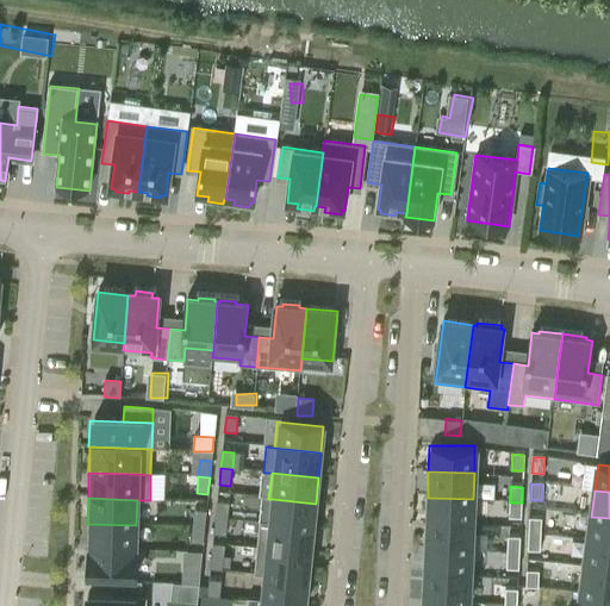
[(428,498),(427,524),(472,525),(473,499),(428,498)]
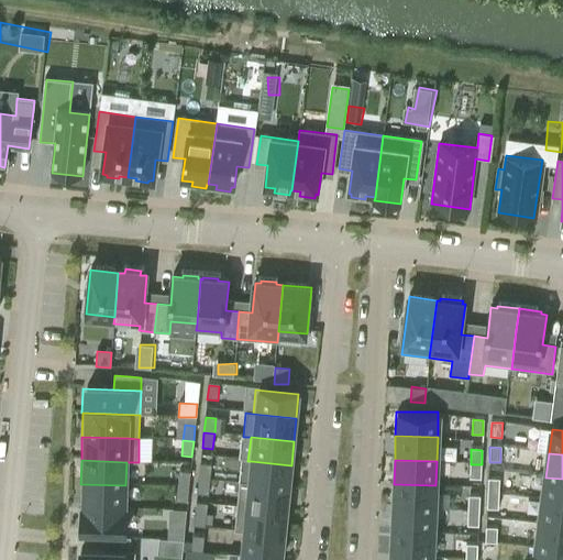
[(251,461),(247,461),(245,484),(289,489),(291,465),(251,461)]
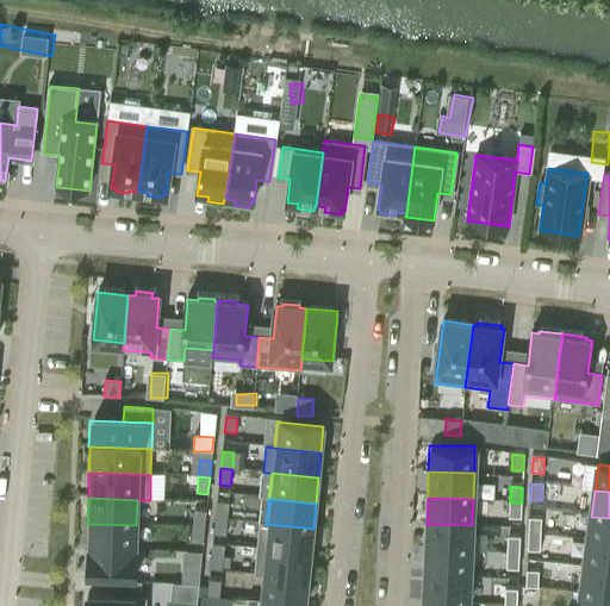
[(216,519),(226,520),(229,504),(217,503),(216,519)]
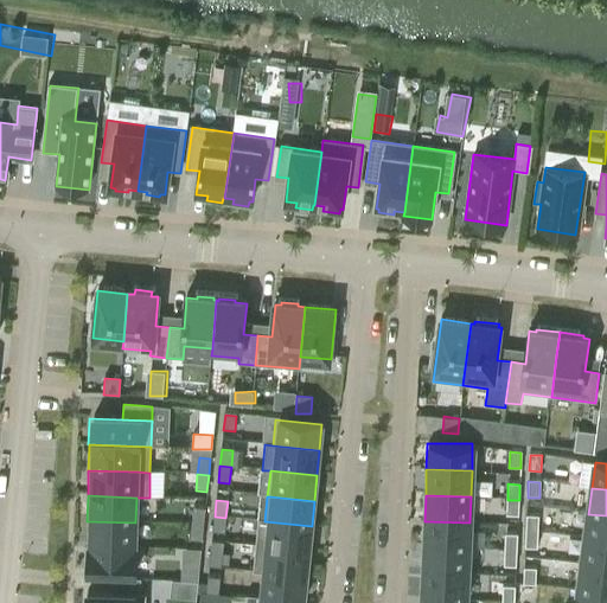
[(518,517),(519,500),(508,500),(506,515),(518,517)]
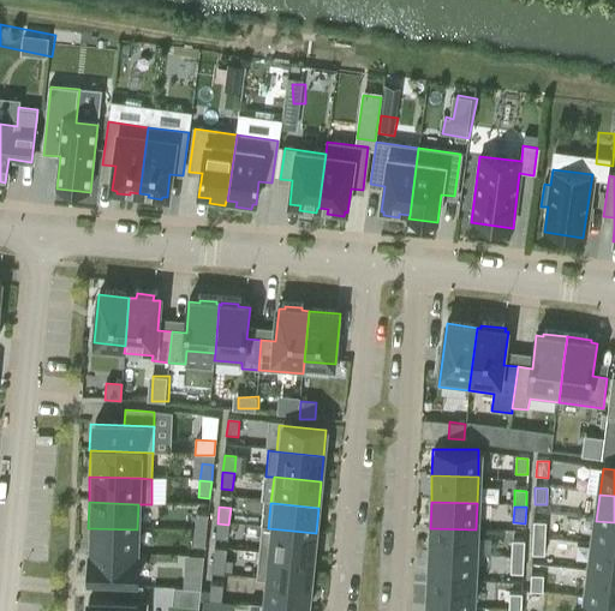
[(196,515),(195,532),(206,533),(208,516),(196,515)]
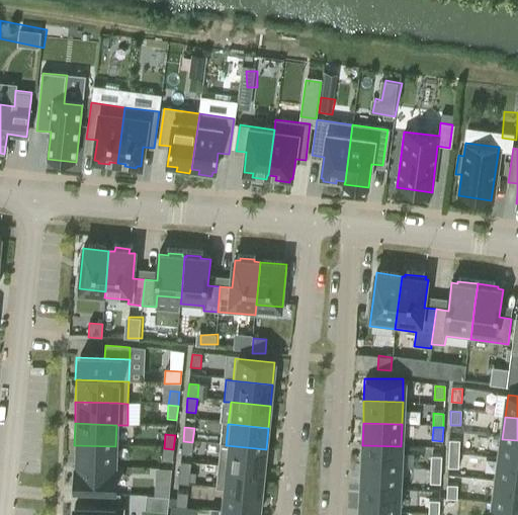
[(517,440),(502,439),(499,461),(517,463),(517,440)]
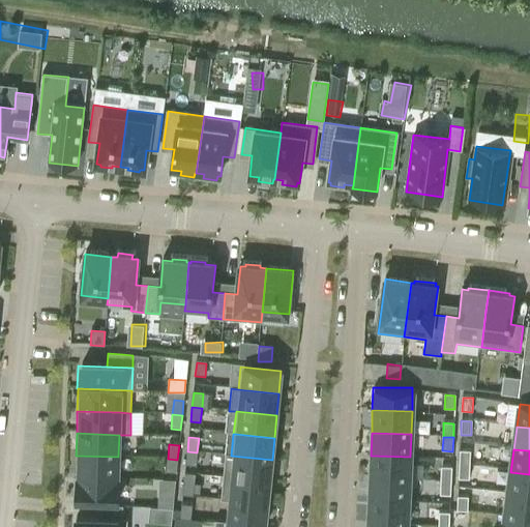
[(196,467),(197,452),(187,451),(185,466),(196,467)]
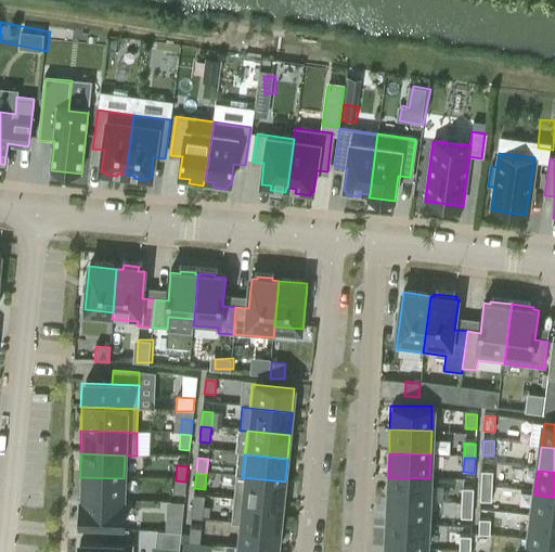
[(481,473),(481,488),(492,488),(492,474),(481,473)]
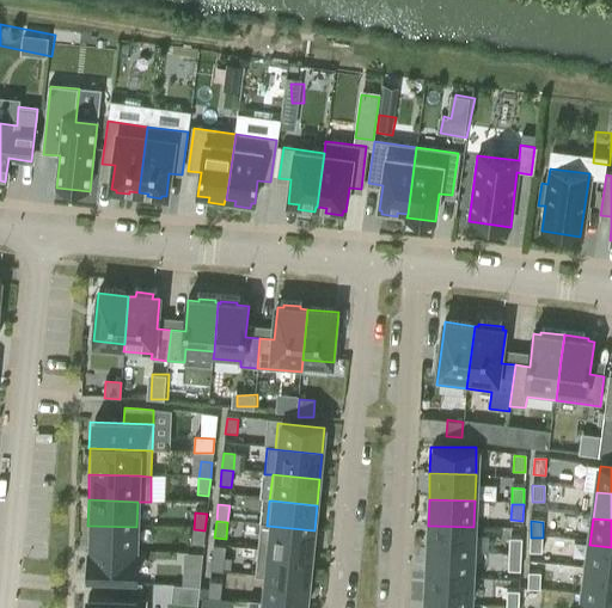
[(135,553),(136,527),(87,526),(86,551),(135,553)]
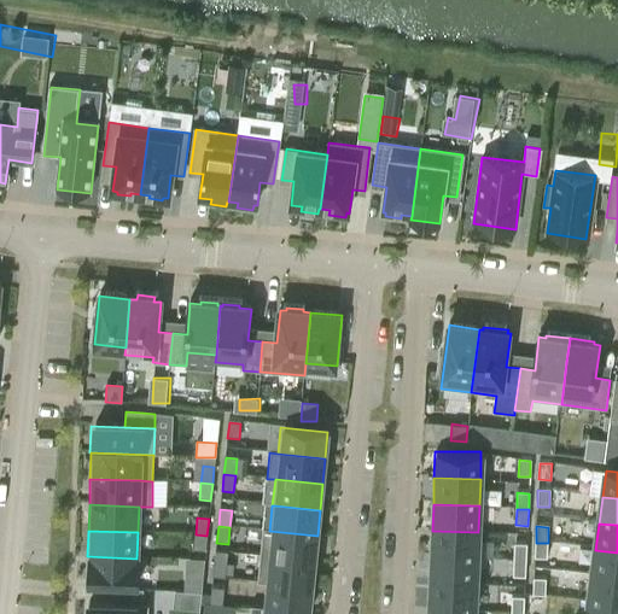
[(262,531),(260,556),(270,557),(314,562),(318,536),(269,531),(262,531)]
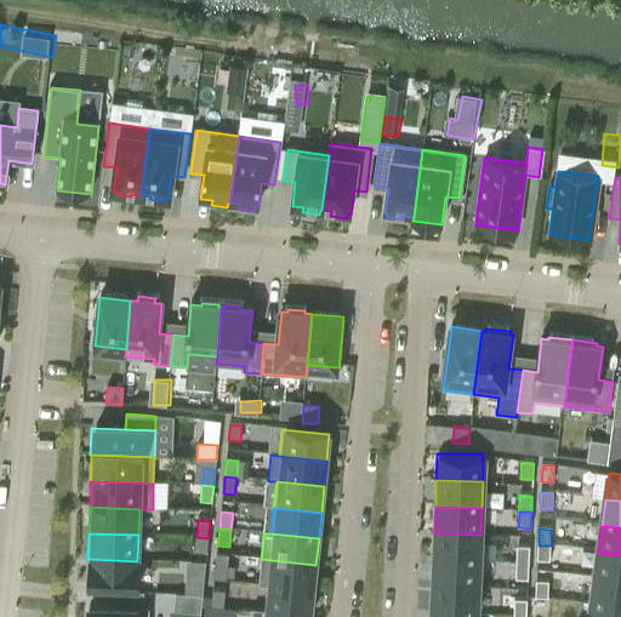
[(434,533),(433,560),(480,561),(480,535),(434,533)]
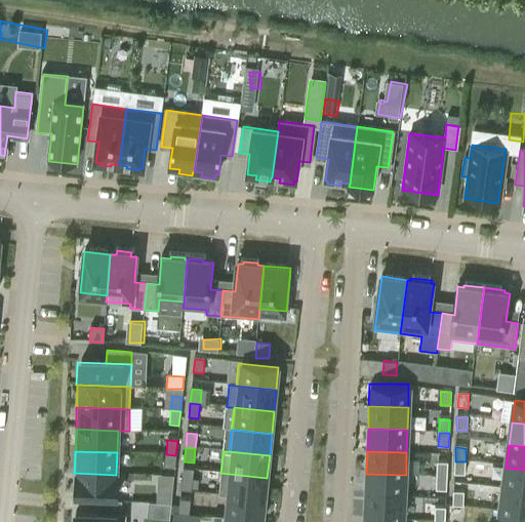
[(175,455),(166,454),(164,469),(174,470),(175,455)]
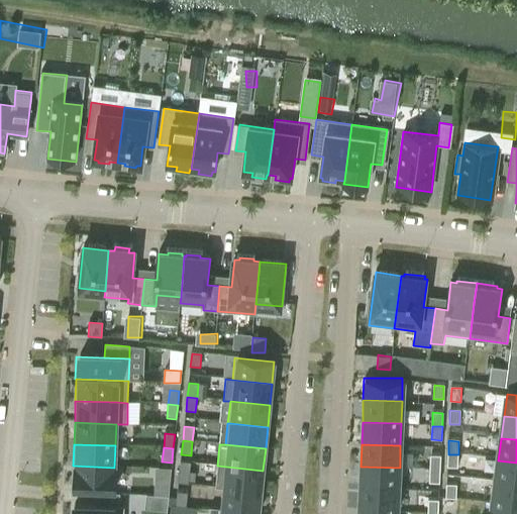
[(458,454),(448,454),(447,468),(457,469),(458,454)]
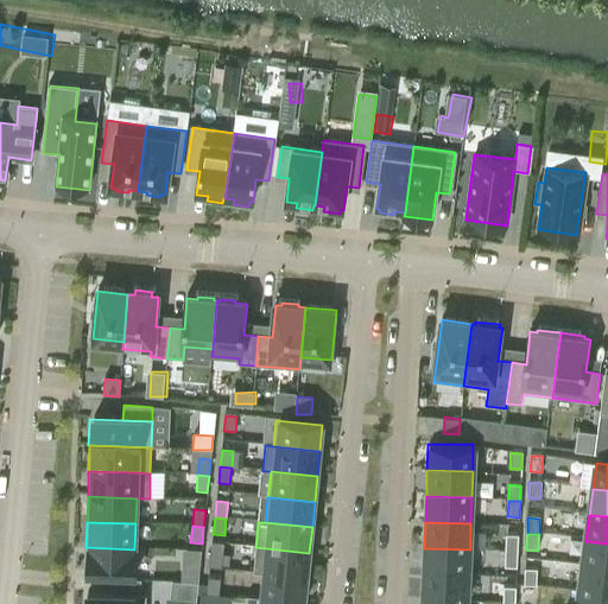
[(506,536),(506,552),(518,553),(518,536),(506,536)]
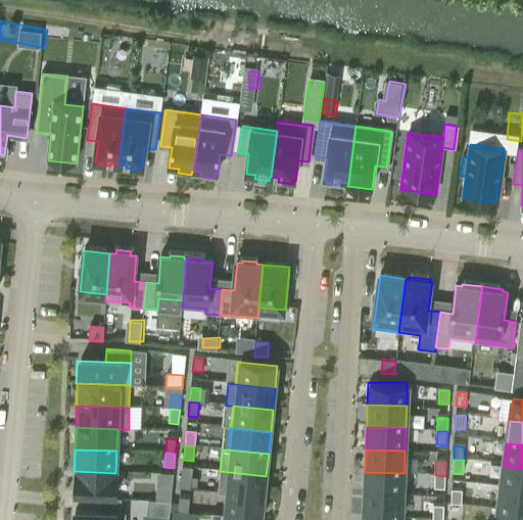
[(522,468),(504,466),(501,487),(522,490),(522,468)]
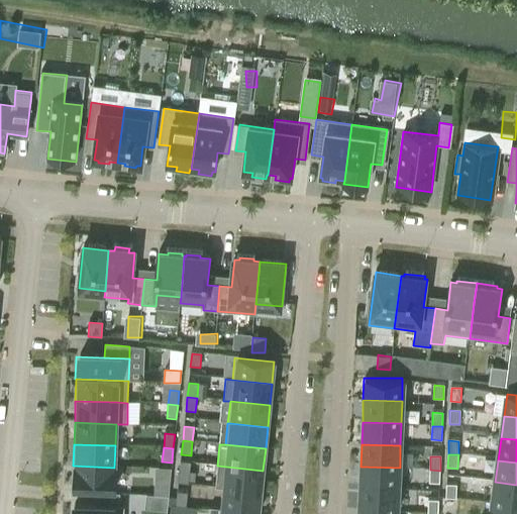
[(115,468),(114,468),(73,466),(72,466),(71,489),(115,490),(115,468)]
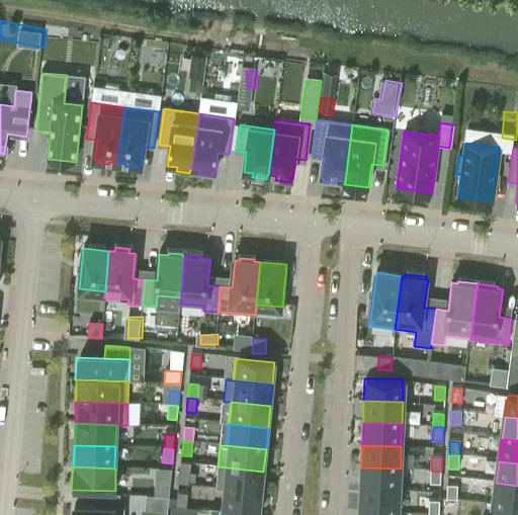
[(214,489),(222,489),(261,493),(263,471),(227,467),(218,466),(214,489)]
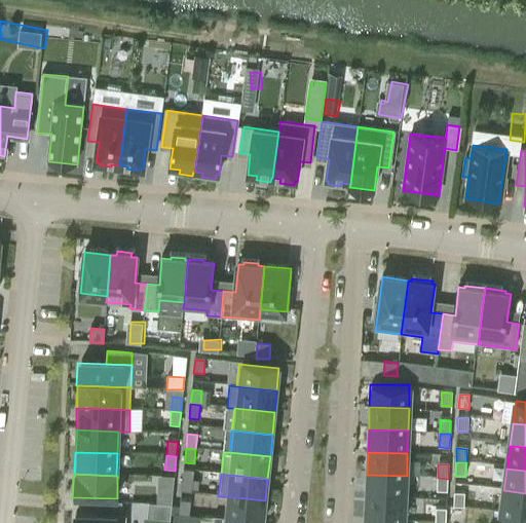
[(367,475),(367,497),(406,499),(407,476),(367,475)]
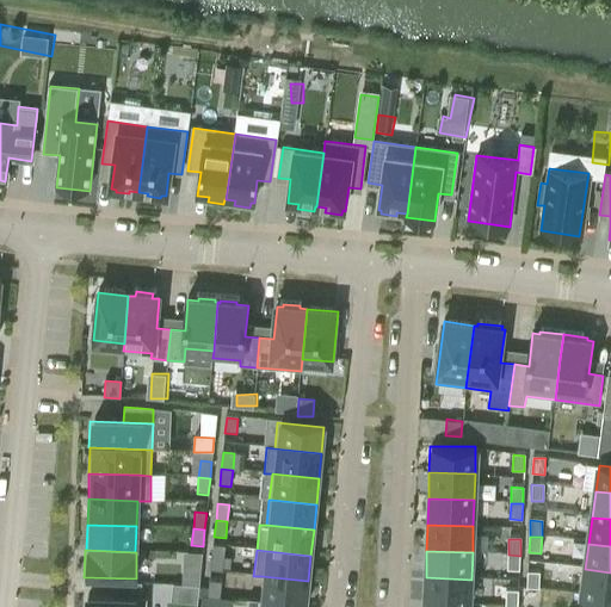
[(223,556),(213,555),(210,571),(222,573),(223,556)]
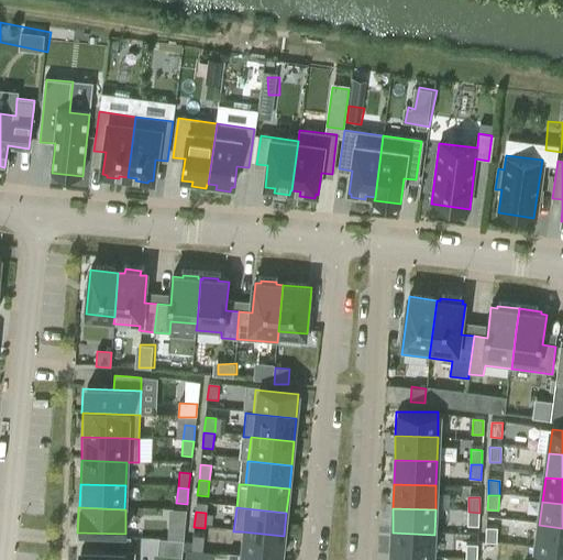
[(479,513),(468,512),(467,527),(478,527),(479,513)]
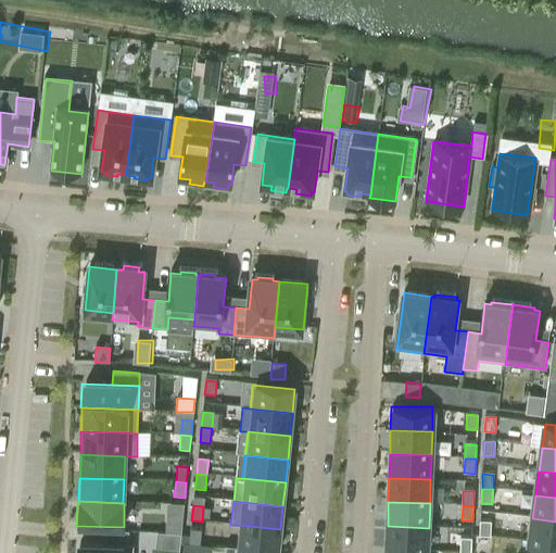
[(555,522),(532,518),(529,542),(555,545),(555,522)]
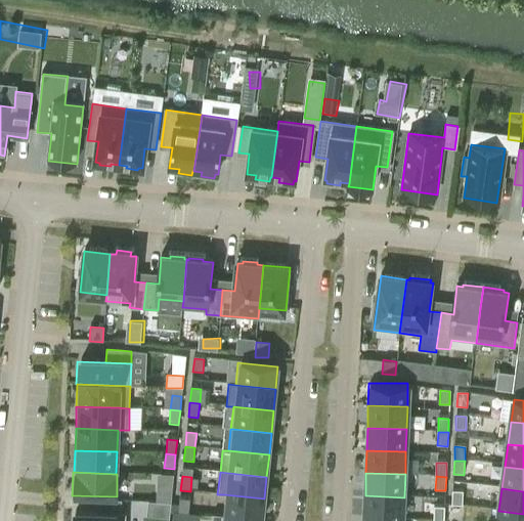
[(170,505),(172,490),(162,489),(161,504),(170,505)]
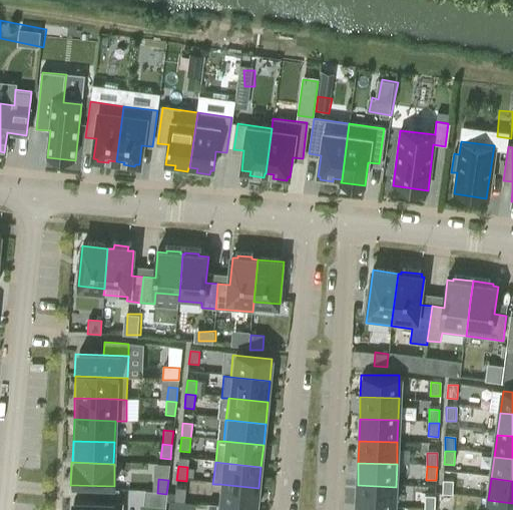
[(453,482),(443,481),(442,495),(452,495),(453,482)]
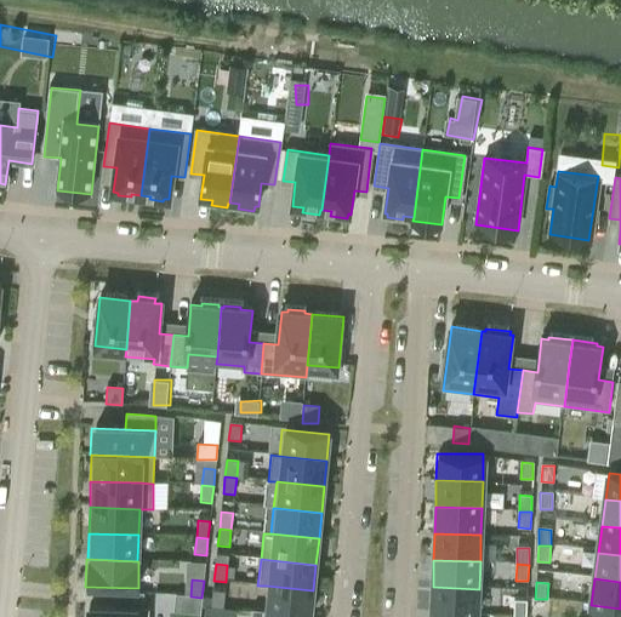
[(313,590),(266,586),(263,613),(266,613),(292,616),(311,616),(313,590)]
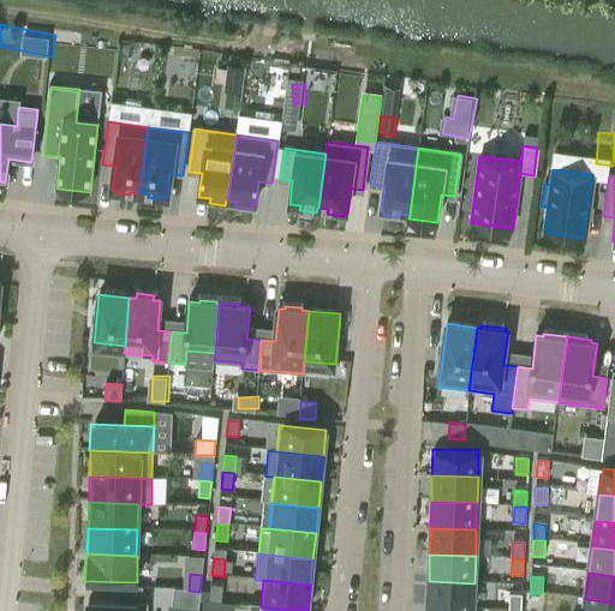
[(475,583),(429,581),(428,607),(473,610),(475,583)]
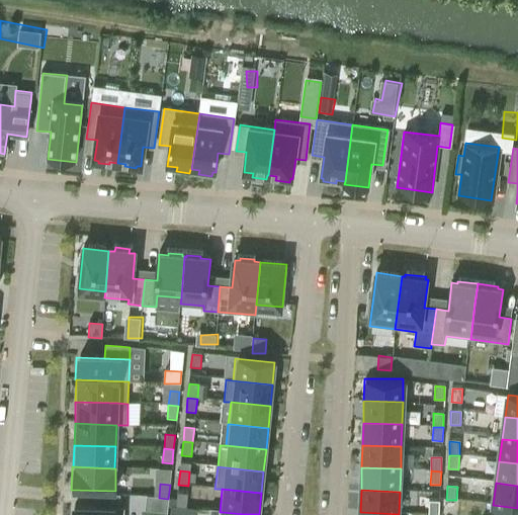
[(187,495),(177,494),(176,507),(186,508),(187,495)]
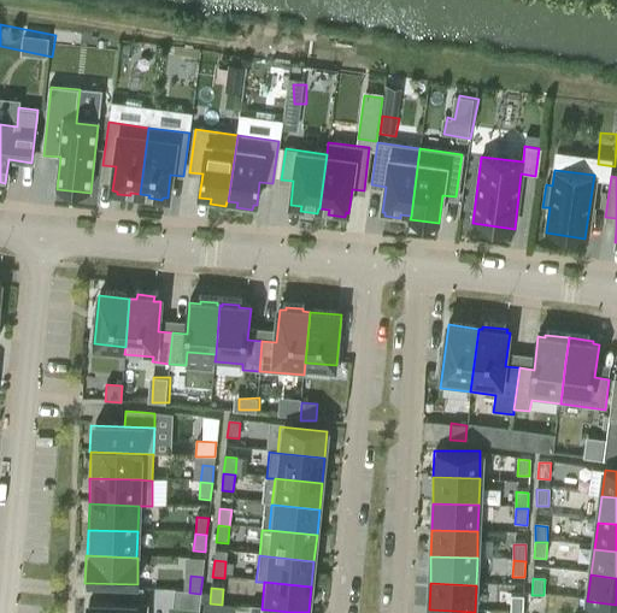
[(115,589),(113,605),(141,606),(142,590),(115,589)]
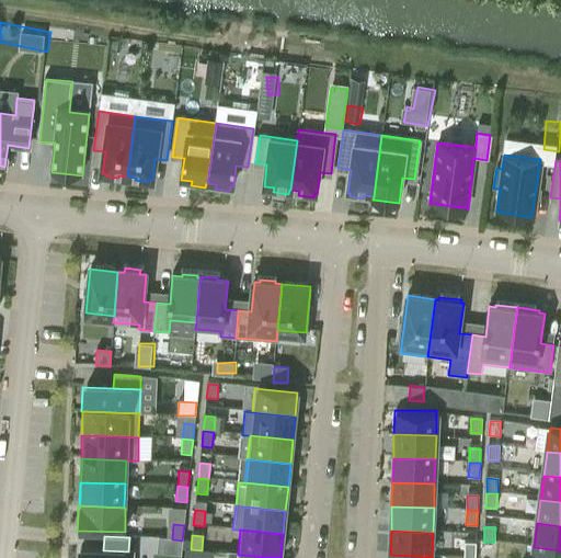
[(476,557),(476,544),(465,544),(465,557),(476,557)]
